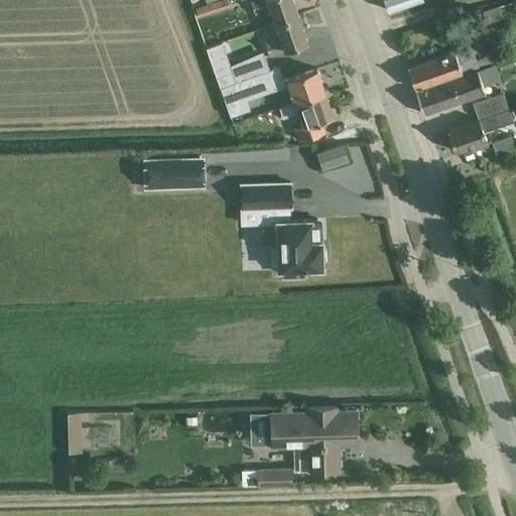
[(227,0),(218,0),(197,8),(200,16),(230,6),(227,0)]
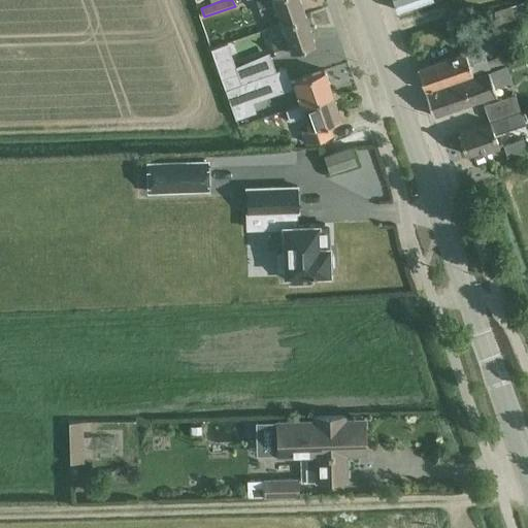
[(276,8),(283,24),(305,17),(299,0),(260,0),(256,2),(260,14),(276,8)]
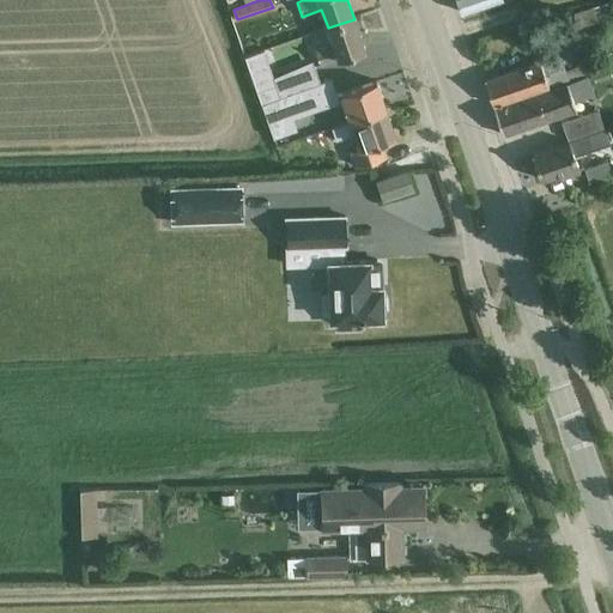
[(456,0),(461,12),(484,5),(496,0),(456,0)]
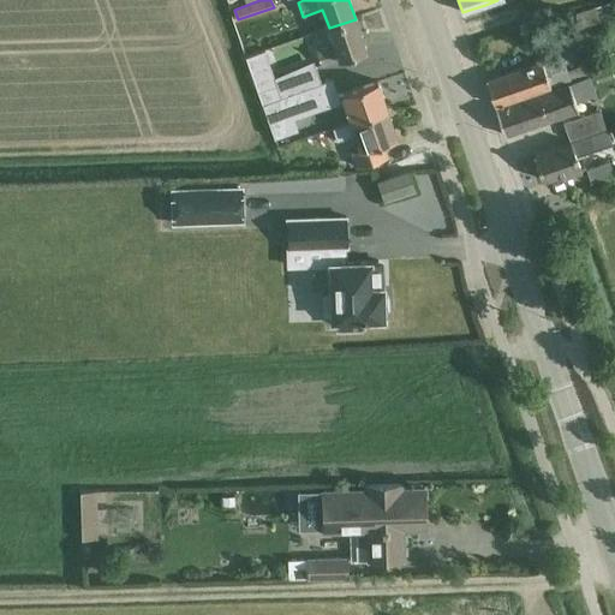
[(614,21),(614,0),(613,0),(577,12),(581,27),(599,21),(602,25),(614,21)]
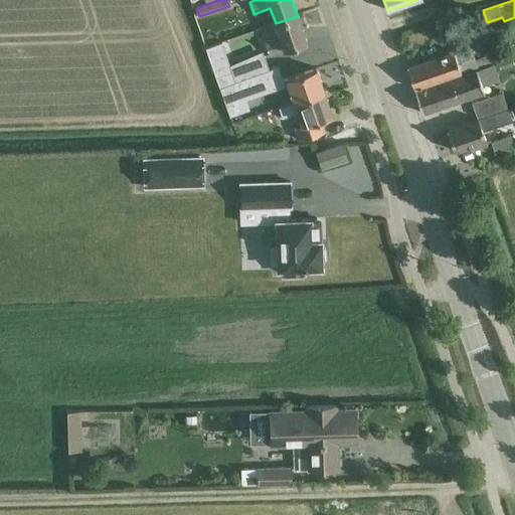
[(269,56),(288,49),(307,43),(298,16),(276,23),(280,38),(265,43),(269,56)]
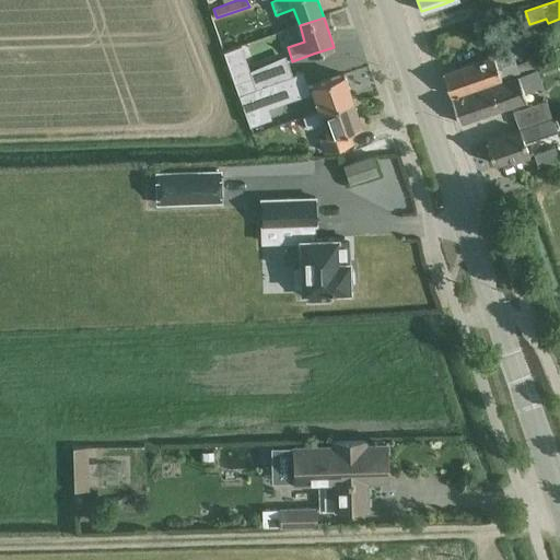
[(242,45),(224,51),(240,94),(257,89),(251,71),(242,45)]
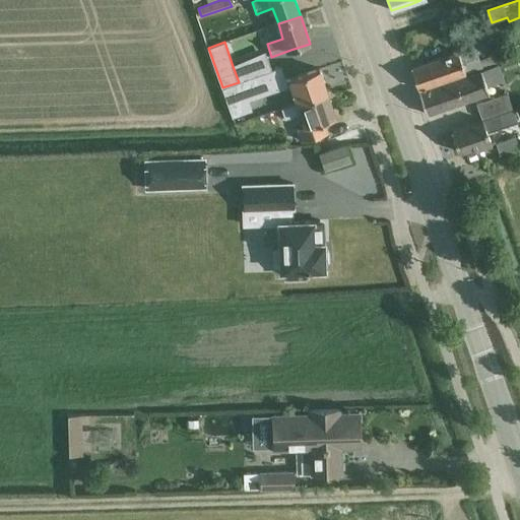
[(411,68),(418,88),(502,60),(500,52),(478,59),(474,46),(411,68)]
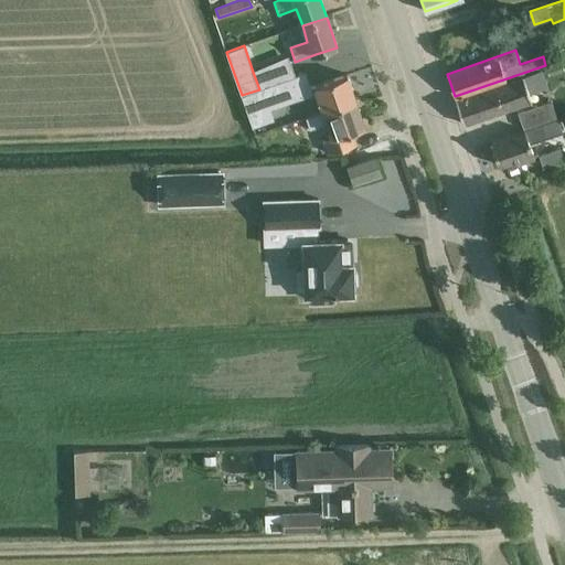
[(259,89),(272,85),(298,76),(290,56),(253,72),(259,89)]
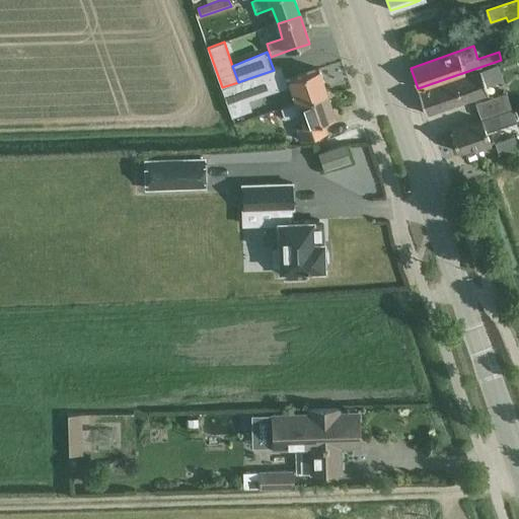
[(505,69),(518,65),(517,60),(503,64),(505,69)]
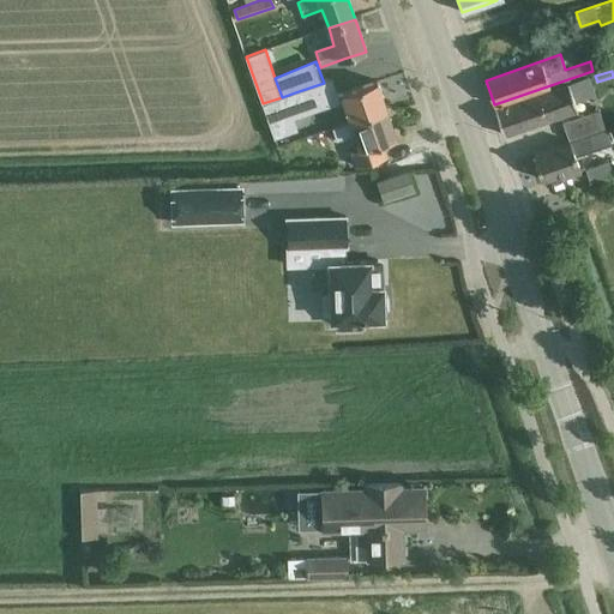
[(282,97),(263,103),(275,138),(292,132),(284,113),(312,104),(337,95),(332,79),(324,83),(295,92),(282,97)]
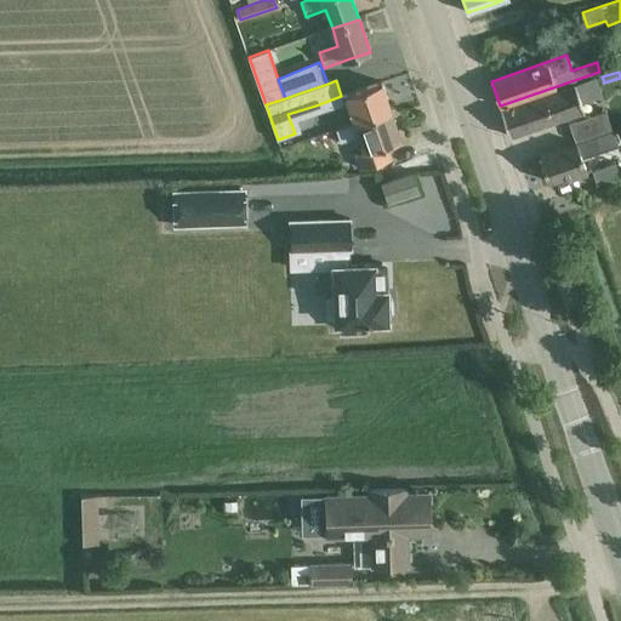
[(355,124),(391,112),(381,84),(346,96),(355,124)]
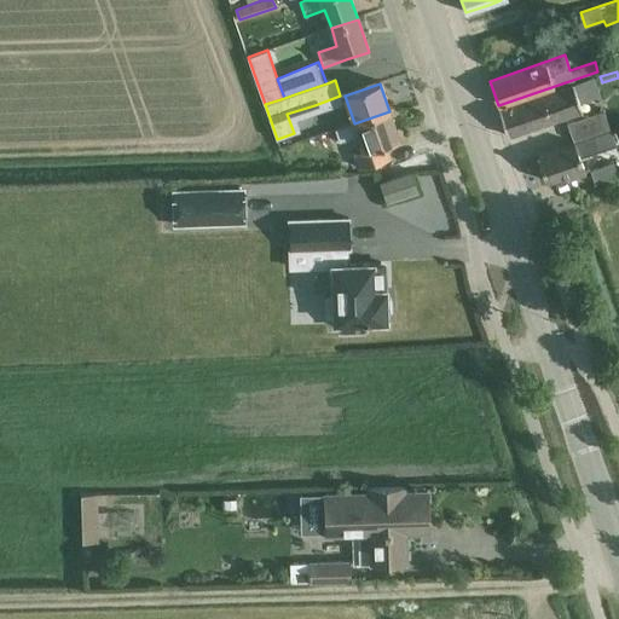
[(572,84),(522,100),(499,109),(509,134),(582,109),(572,84)]
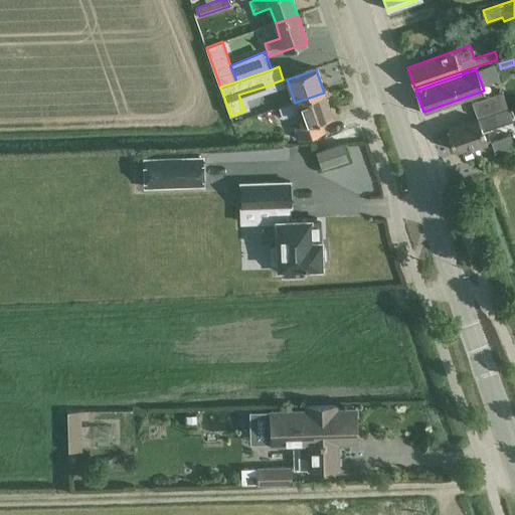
[(300,141),(305,139),(324,133),(320,120),(332,116),(324,93),(295,103),(279,108),(283,119),(299,113),(303,125),(295,128),(300,141)]
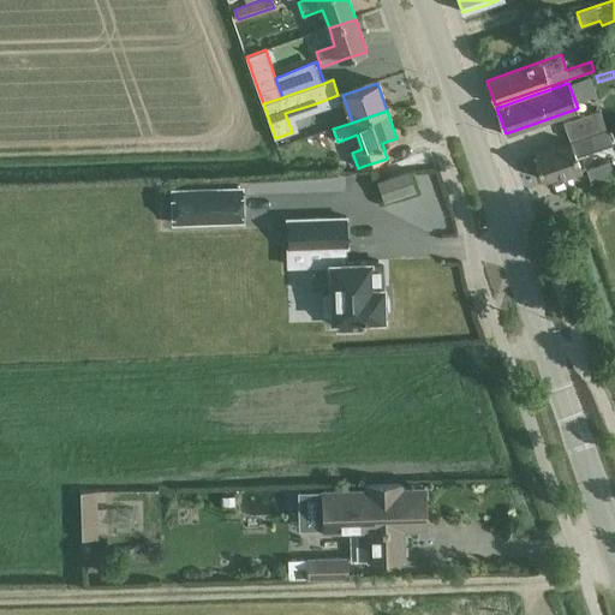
[(571,139),(605,127),(599,111),(565,123),(571,139)]
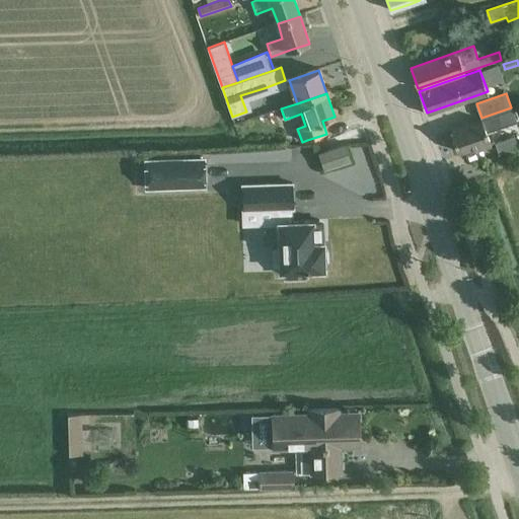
[(483,119),(469,123),(451,130),(458,151),(475,145),(477,149),(492,144),(487,131),(516,121),(512,109),(484,120),(483,119)]
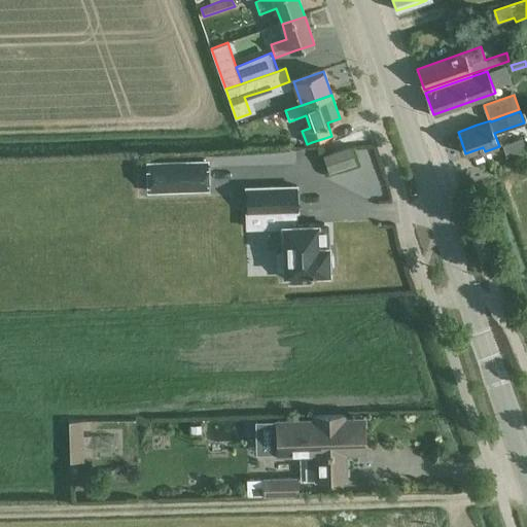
[(257,119),(261,131),(276,126),(273,114),(257,119)]
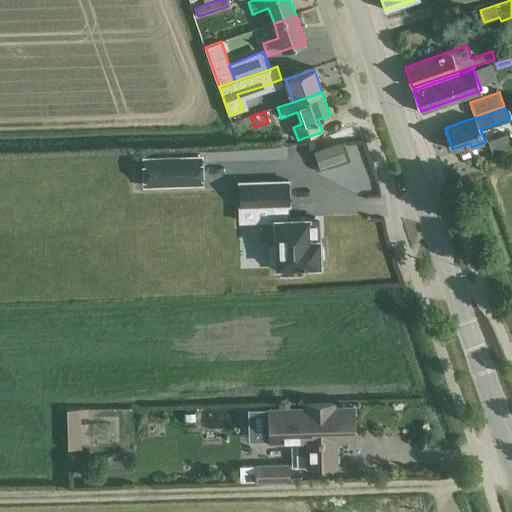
[(228,127),(246,121),(243,112),(225,118),(228,127)]
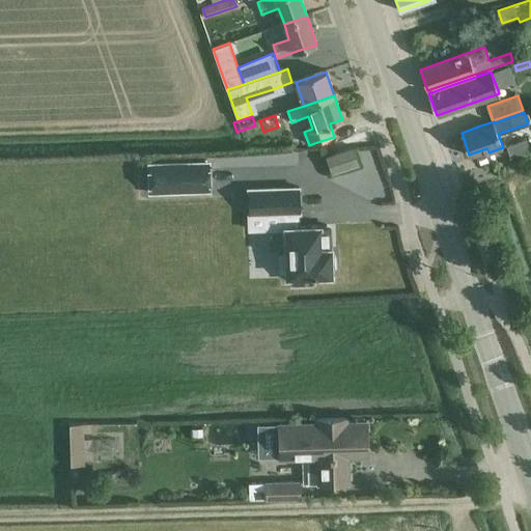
[(506,145),(510,158),(530,150),(526,138),(506,145)]
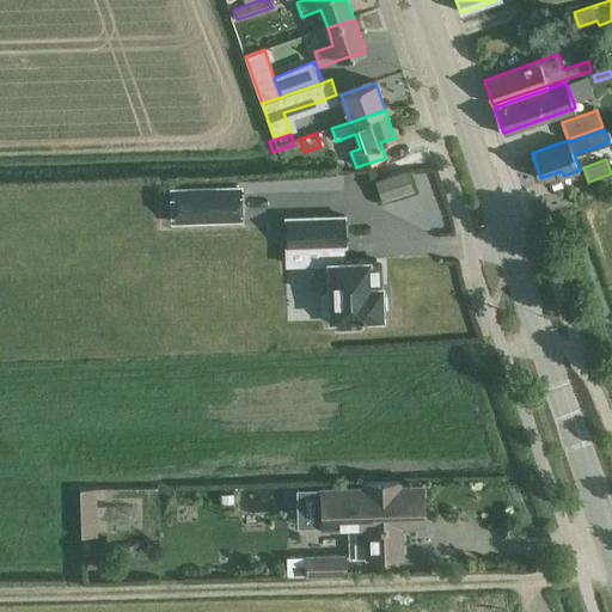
[(383,199),(384,197),(387,208),(414,200),(410,188),(412,188),(405,170),(375,181),(383,199)]
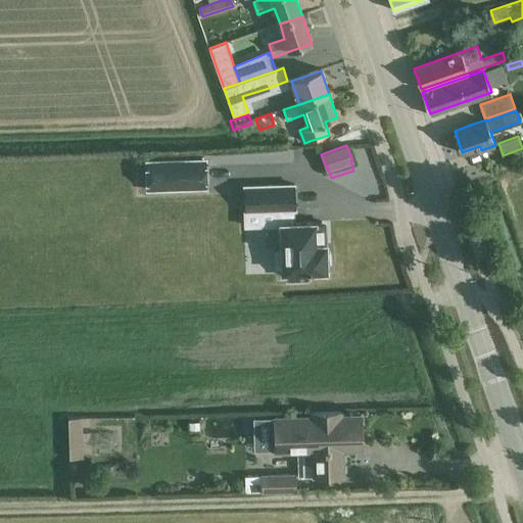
[(208,188),(207,160),(147,162),(148,190),(208,188)]
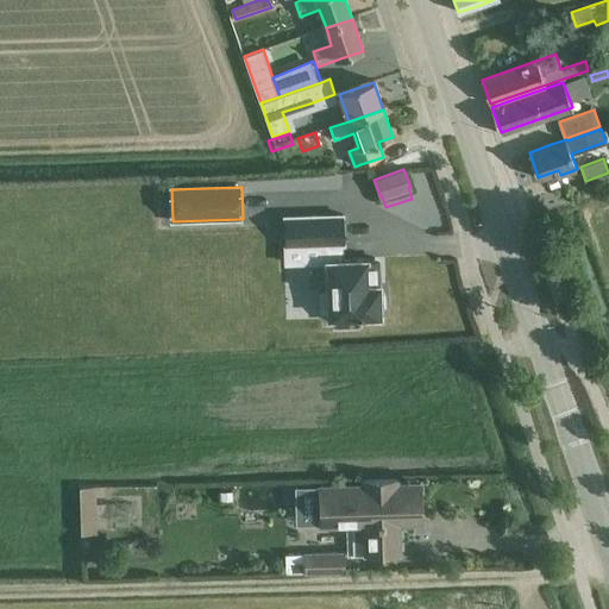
[(382,308),(387,306),(385,294),(382,292),(381,284),(377,284),(376,258),(343,259),(343,244),(345,244),(345,215),(286,218),(286,245),(324,244),(325,262),(328,262),(330,292),(322,292),(322,313),(330,312),(330,318),(336,318),(336,325),(359,324),(359,316),(382,315),(382,308)]
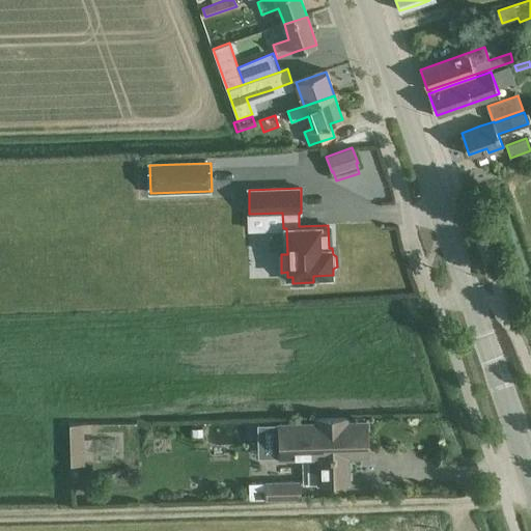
[(347,417),(327,418),(316,418),(316,422),(279,423),(280,458),(303,458),(304,483),(350,481),(348,456),(368,456),(367,421),(347,421),(347,417)]
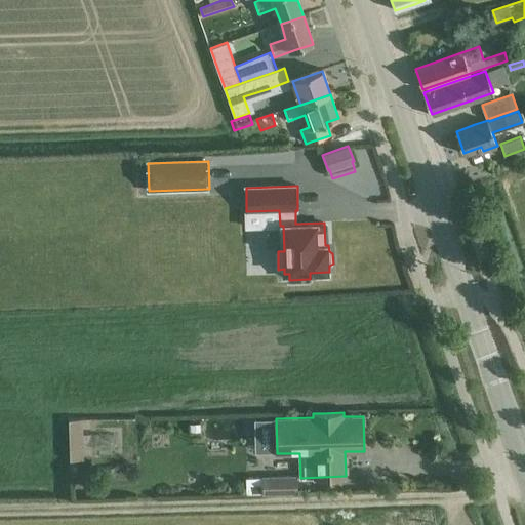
[(86,459),(85,418),(70,419),(71,459),(86,459)]
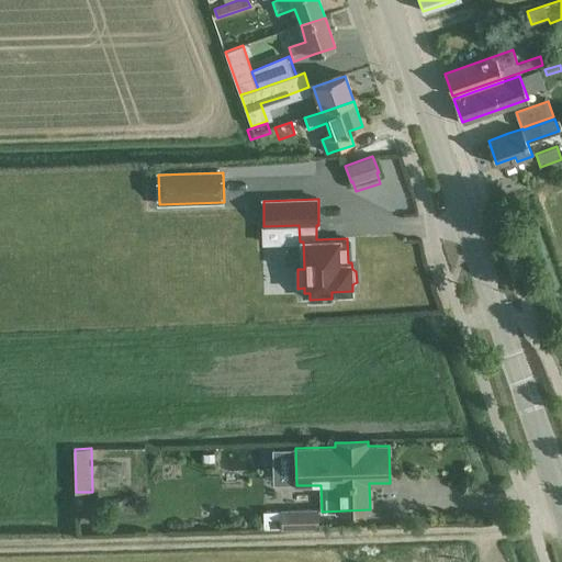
[(215,454),(204,454),(204,463),(215,462),(215,454)]
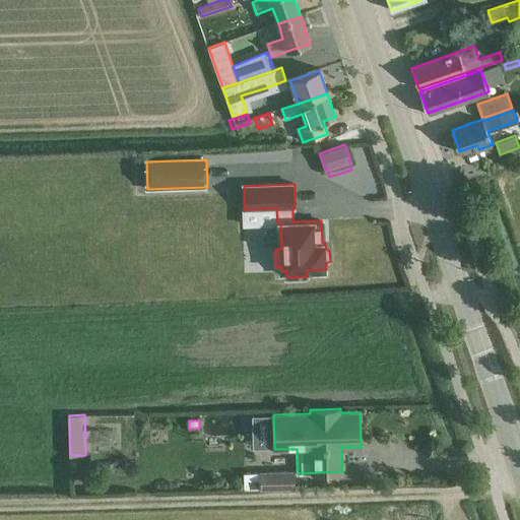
[(295,471),(261,472),(244,472),(245,490),(261,490),(295,489),(295,471)]
